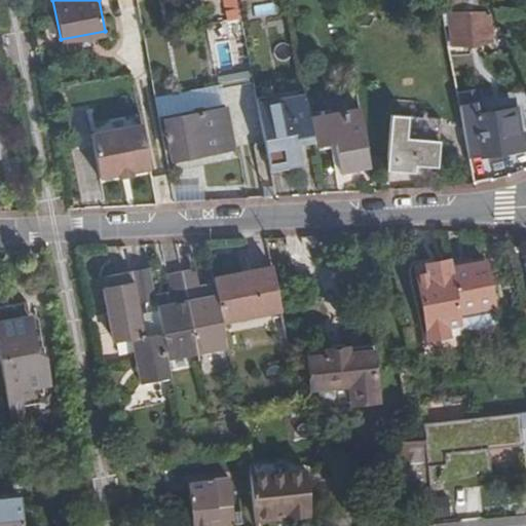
[(227,13),(241,12),(239,0),(234,0),(225,1),(227,13)]
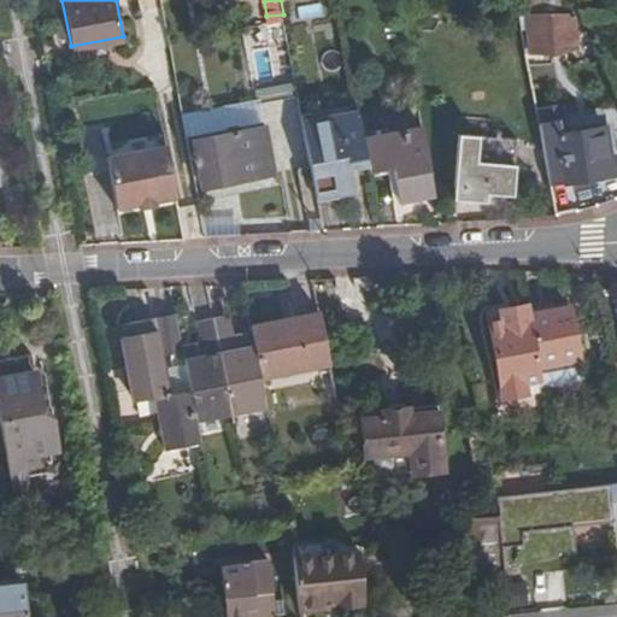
[(454,13),(456,0),(434,0),(434,3),(445,4),(444,11),(454,13)]
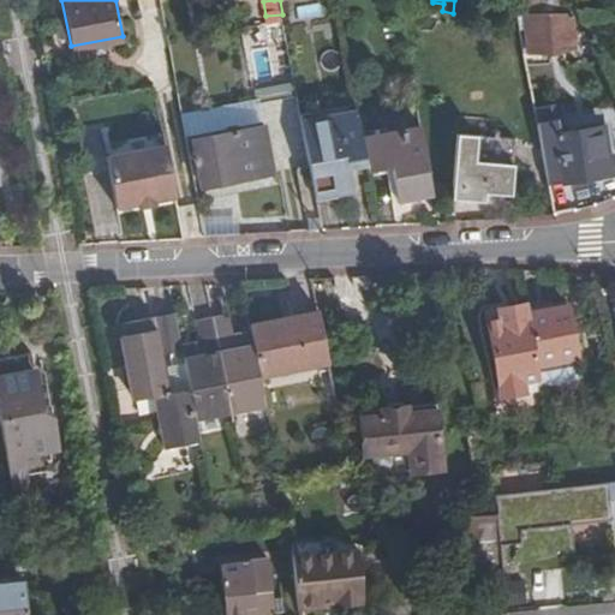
[(567,0),(523,0),(523,11),(526,11),(567,12),(567,0)]
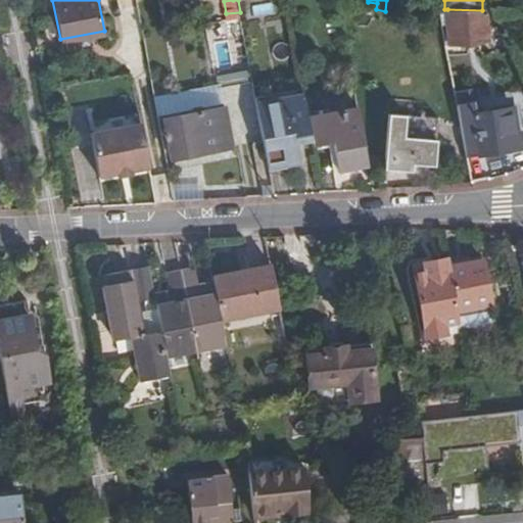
[(481,20),(482,10),(447,9),(447,18),(481,20)]
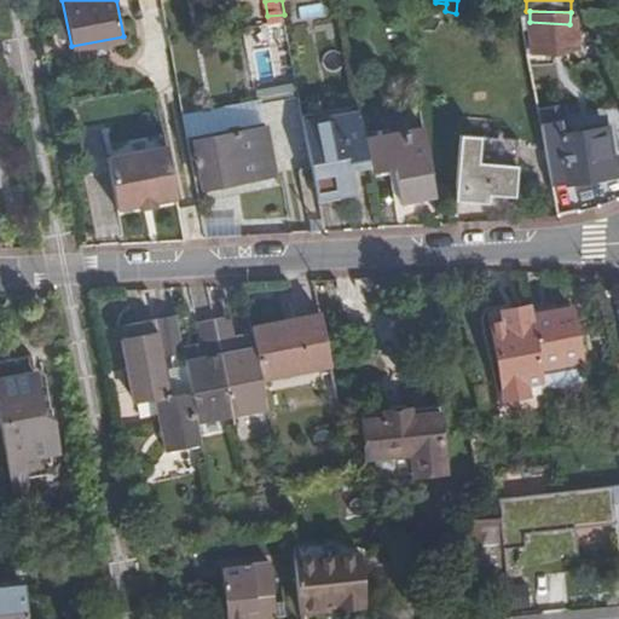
[(568,53),(570,24),(530,22),(528,36),(545,36),(545,52),(568,53)]
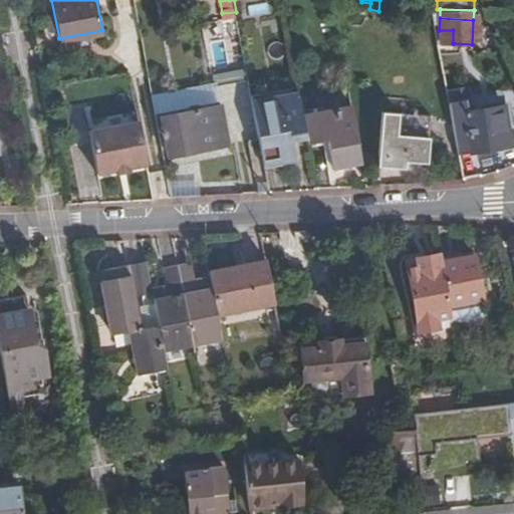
[(227,137),(253,135),(251,82),(224,84),(227,137)]
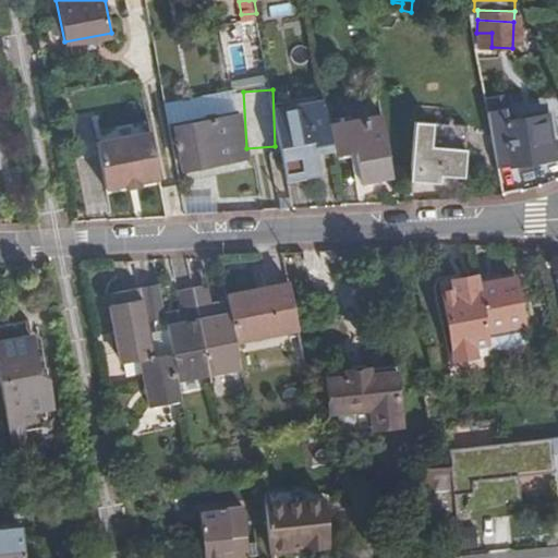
[(166,105),(168,121),(238,111),(235,95),(166,105)]
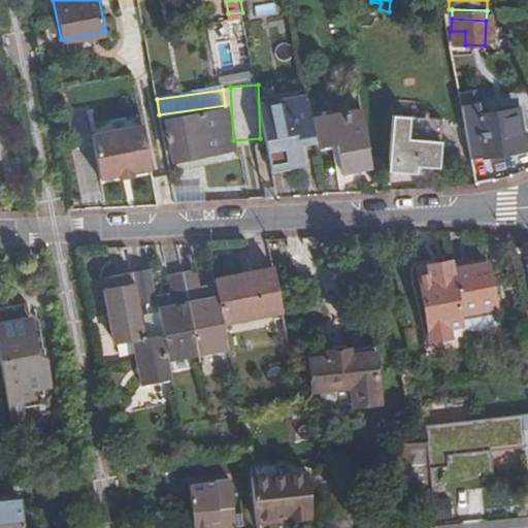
[(306,93),(259,101),(271,172),(303,167),(300,145),(316,143),(311,119),(306,93)]
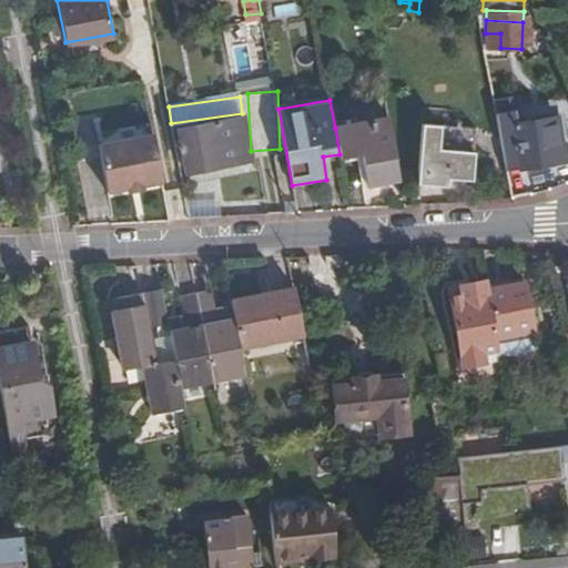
[(242,115),(178,127),(185,171),(250,160),(242,115)]
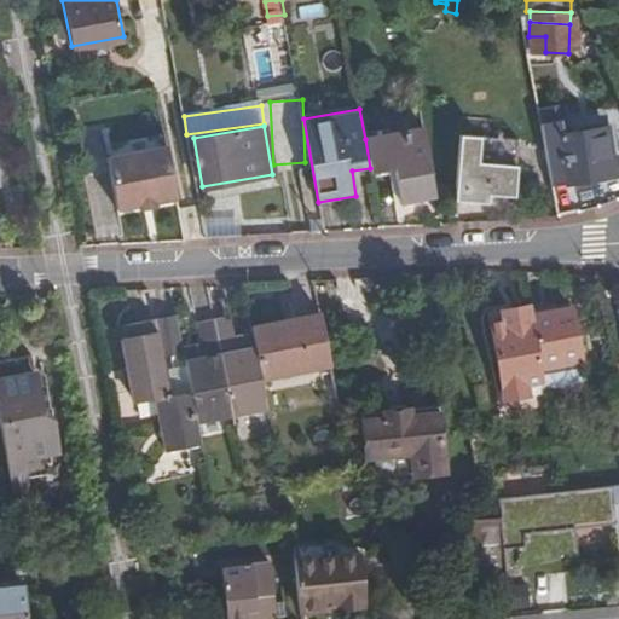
[(603,127),(539,139),(555,215),(557,214),(580,209),(576,183),(608,175),(603,155),(608,154),(603,127)]
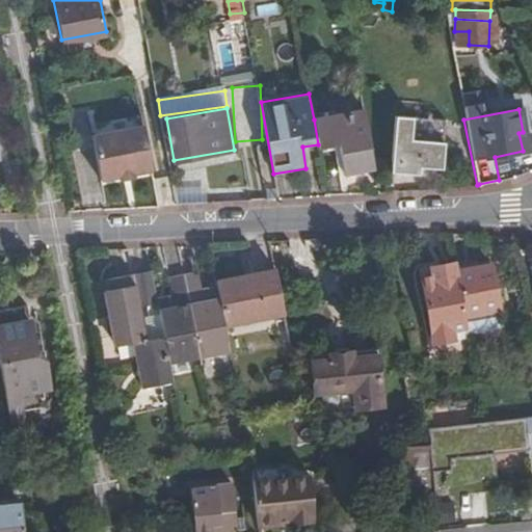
[(344,176),(375,170),(365,110),(314,120),(318,144),(318,147),(339,142),(344,176)]
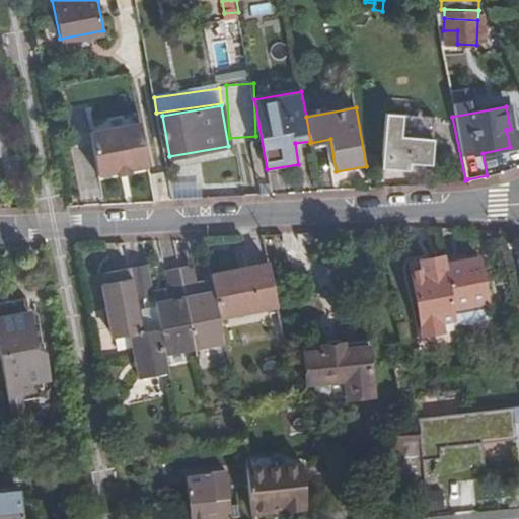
[(71,132),(78,174),(95,171),(114,168),(129,165),(121,123),(71,132)]
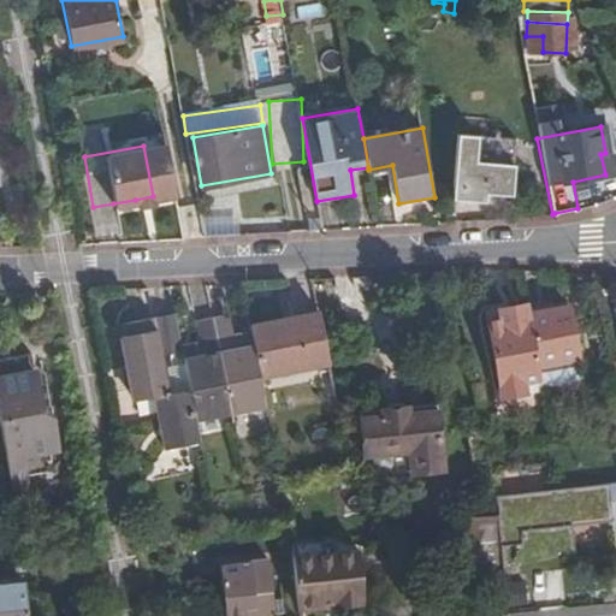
[(516,154),(460,149),(454,212),(485,214),(485,206),(511,207),(516,154)]
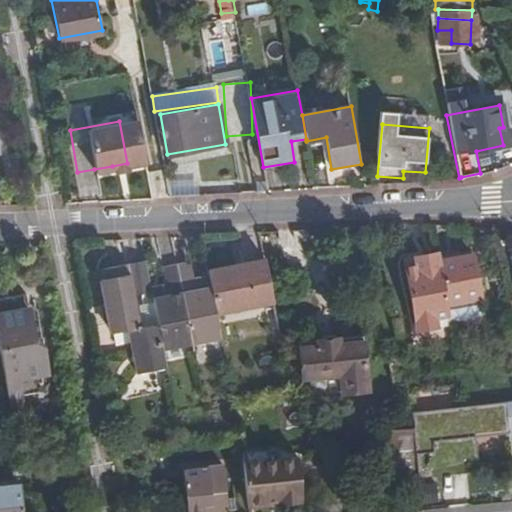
[(408,261),(418,332),(439,329),(438,318),(452,316),(451,308),(482,303),(477,261),(444,265),(442,256),(408,261)]
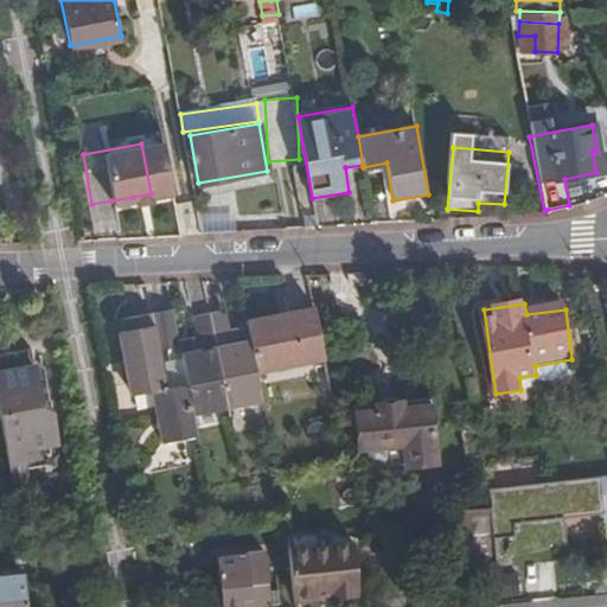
[(295,364),(319,359),(310,307),(286,312),(288,321),(278,324),(276,319),(244,325),(246,328),(248,345),(251,365),(279,360),(279,356),(293,353),(295,364)]
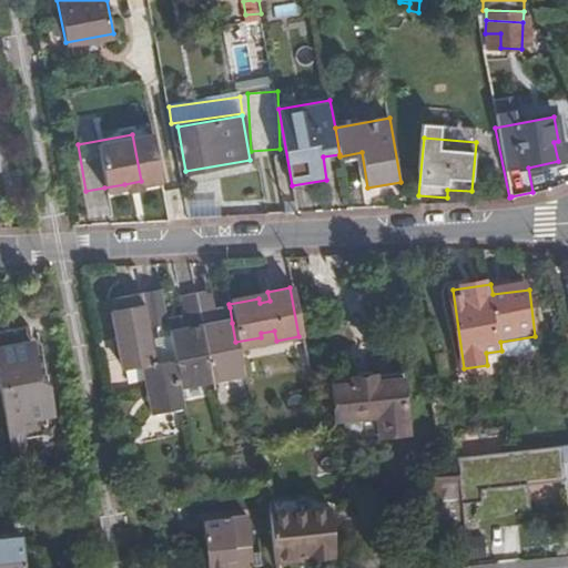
[(148,330),(168,326),(166,318),(161,291),(114,298),(117,310),(111,311),(122,372),(142,368),(150,416),(183,411),(179,387),(174,362),(154,365),(148,330)]
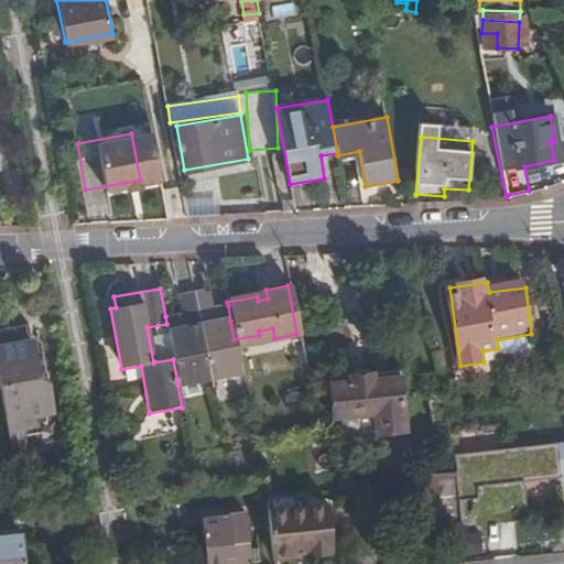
[(177,384),(240,373),(235,345),(234,339),(230,321),(225,322),(221,306),(214,308),(212,291),(180,296),(183,313),(172,315),(174,329),(167,331),(173,359),(177,384)]
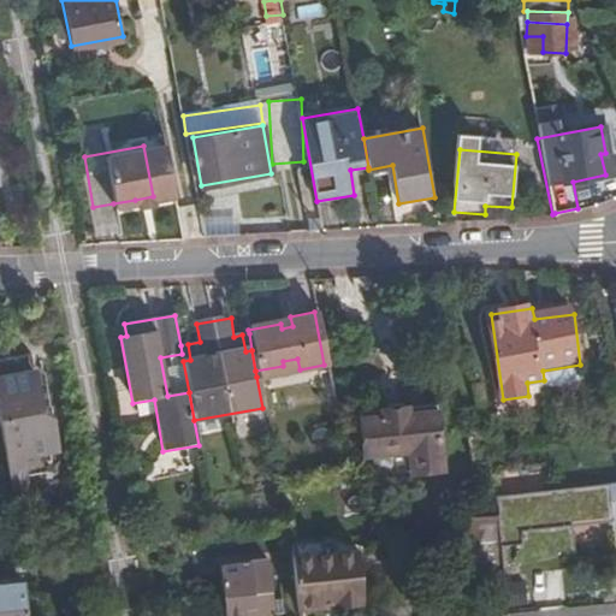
[(188,344),(181,345),(182,354),(183,361),(190,360),(188,344)]
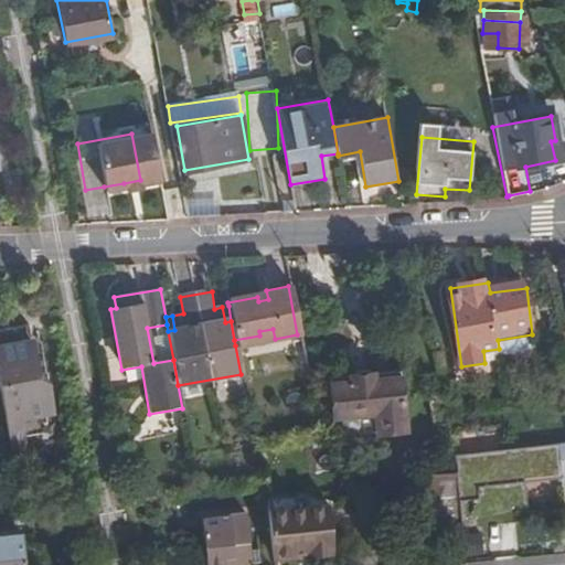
[(28,327),(0,329),(0,415),(6,451),(21,449),(20,437),(48,434),(52,425),(42,359),(32,360),(30,341),(28,327)]
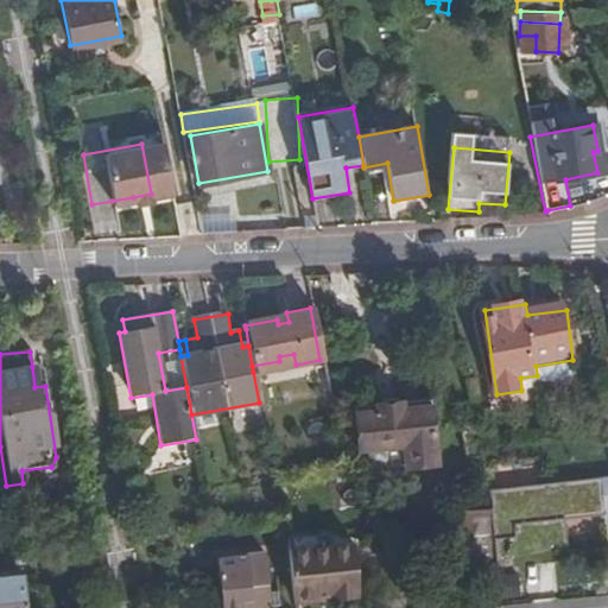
[(253,372),(296,365),(293,354),(279,356),(279,361),(252,366),(253,372)]
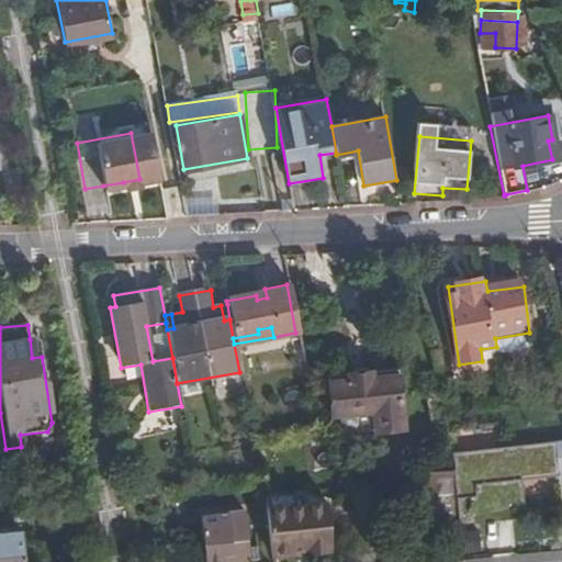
[(38,341),(30,339),(32,358),(42,357),(38,341)]
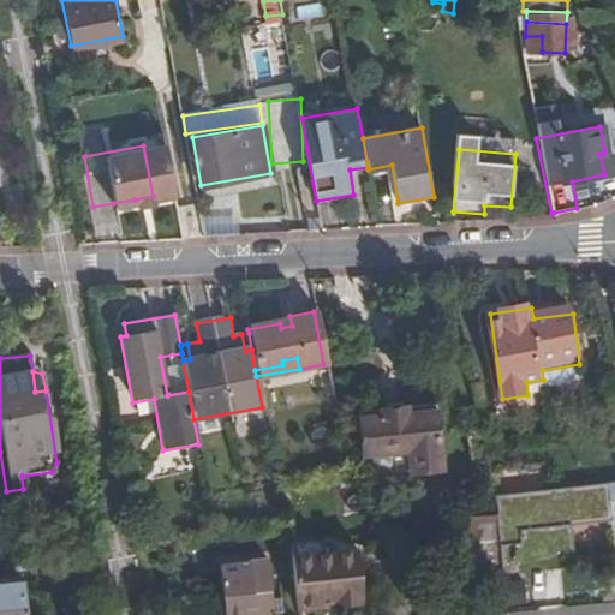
[(482,382),(472,384),(478,408),(488,406),(482,382)]
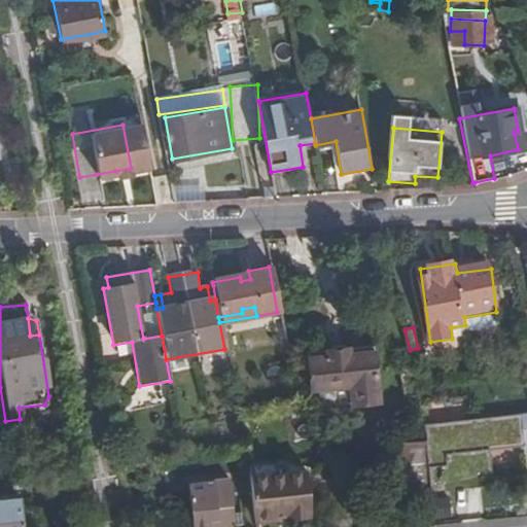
[(372,344),(304,351),(308,390),(314,390),(316,396),(321,402),(330,401),(332,397),(334,388),(349,386),(351,403),(377,400),(372,344)]
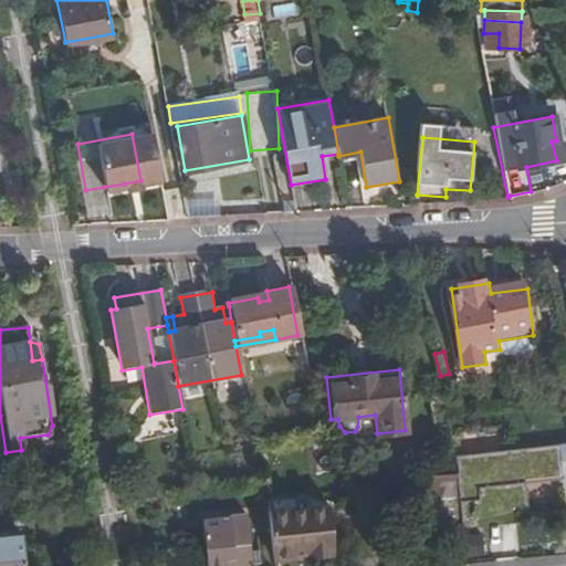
[(565,442),(449,460),(452,480),(456,479),(460,521),(524,510),(521,484),(565,478),(565,442)]
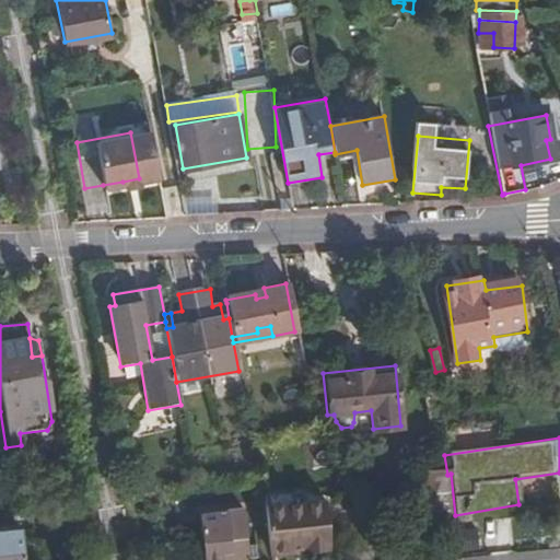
[(455,526),(455,525),(455,515),(451,474),(447,475),(424,477),(428,517),(455,526)]
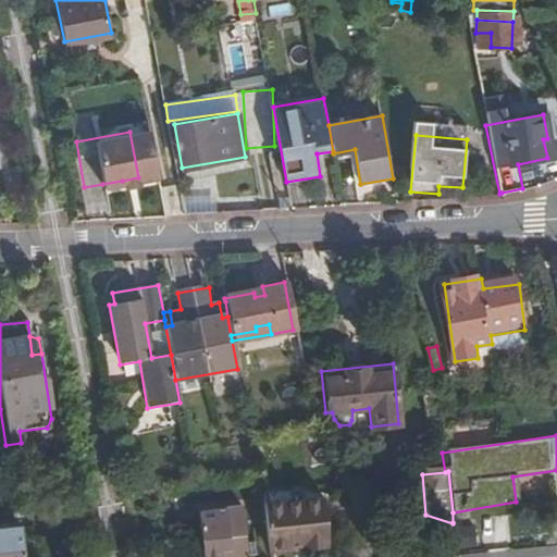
[(127,472),(121,474),(124,486),(131,484),(127,472)]
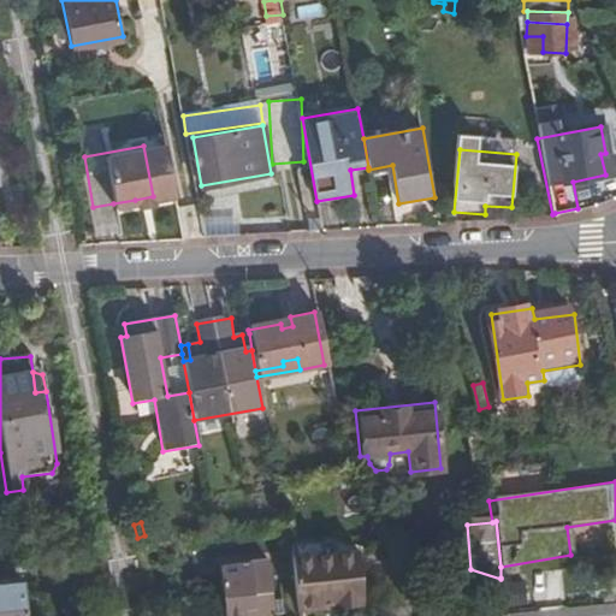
[(329,539),(286,544),(289,556),(330,551),(329,539)]
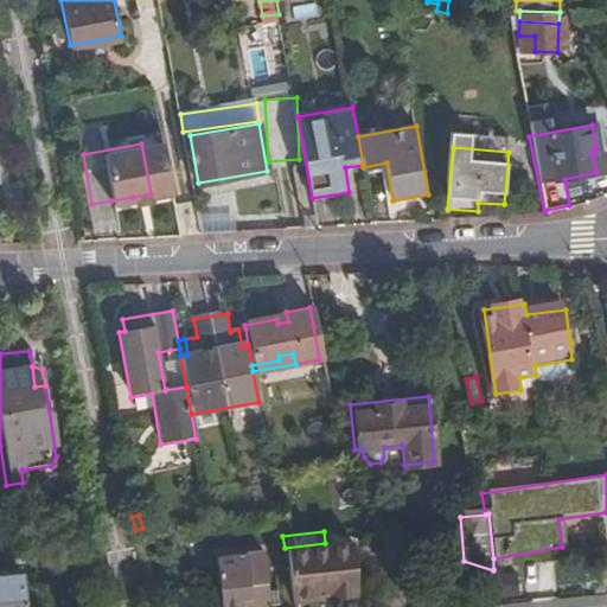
[(285,548),(282,548),(288,596),(327,592),(327,598),(352,594),(352,589),(353,589),(349,541),(325,543),(285,548)]
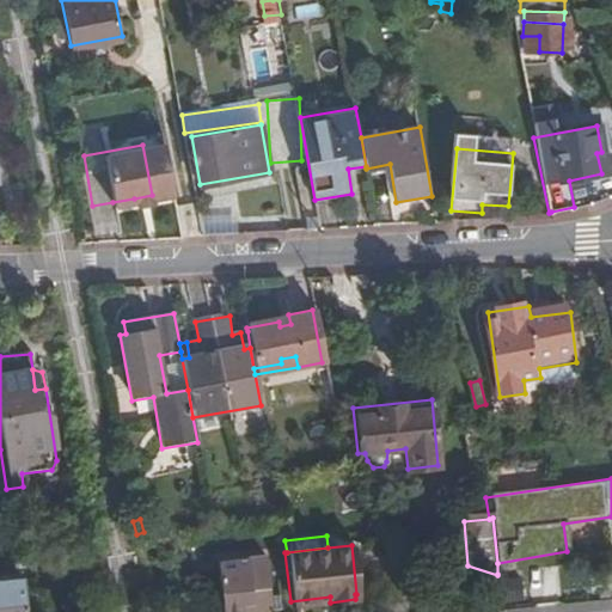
[(214,560),(218,611),(225,611),(239,611),(238,599),(265,597),(262,556),(214,560)]
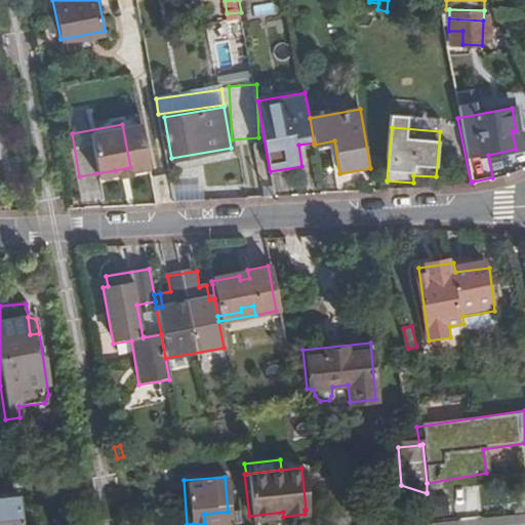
[(0,524),(22,524),(17,491),(0,493),(0,524)]
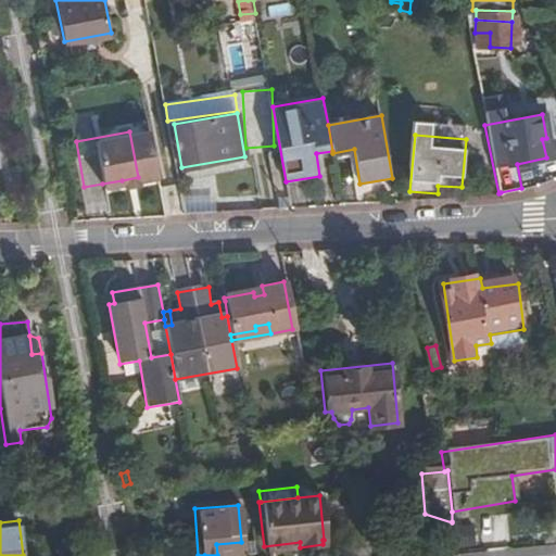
[(242,553),(241,542),(216,544),(217,555),(242,553)]
